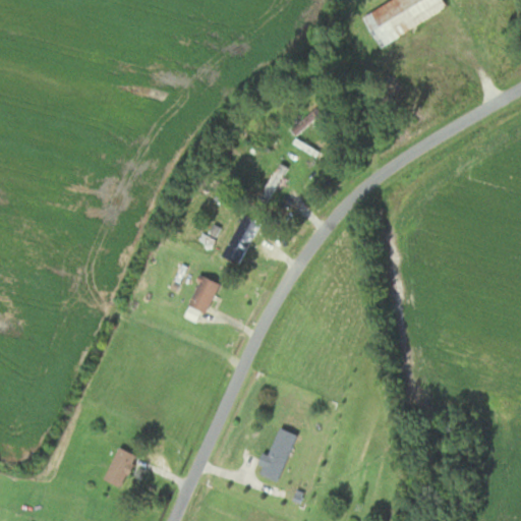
[(397,0),(374,12),(388,38),(447,7),(443,0),(397,0)]
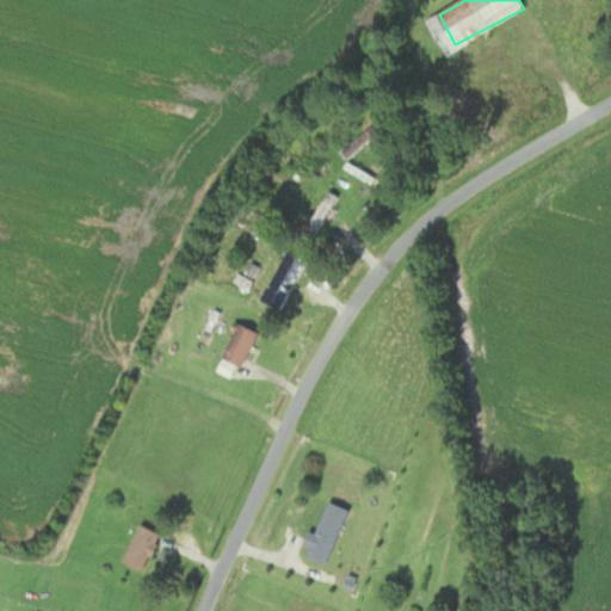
[(377,134),(371,125),(341,148),(347,156),(377,134)]
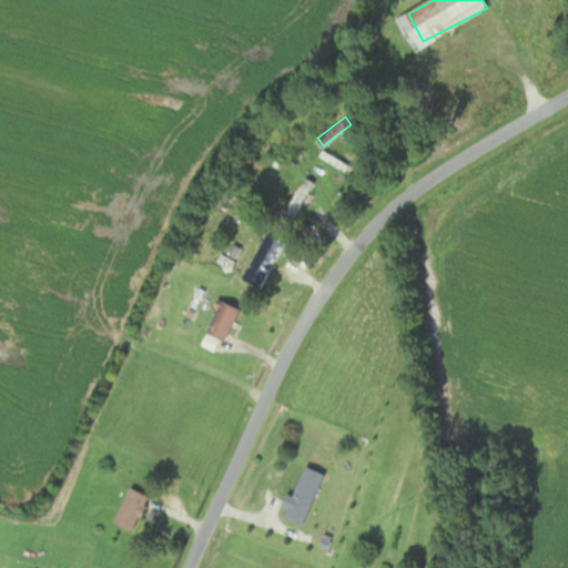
[(305,208),(314,194),(308,191),(314,181),(305,176),(283,214),(292,220),(301,205),(305,208)]
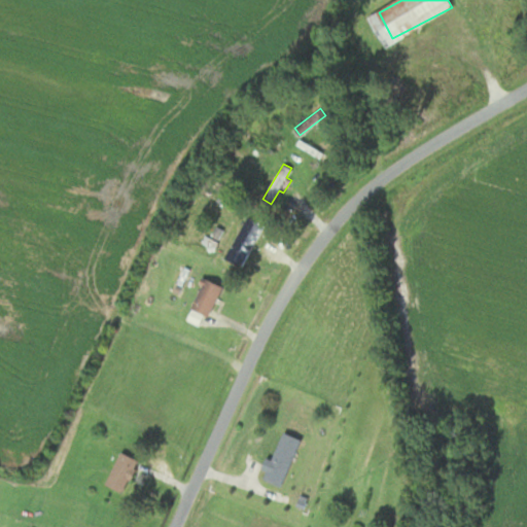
[(242,267),(264,224),(247,216),(224,258),(242,267)]
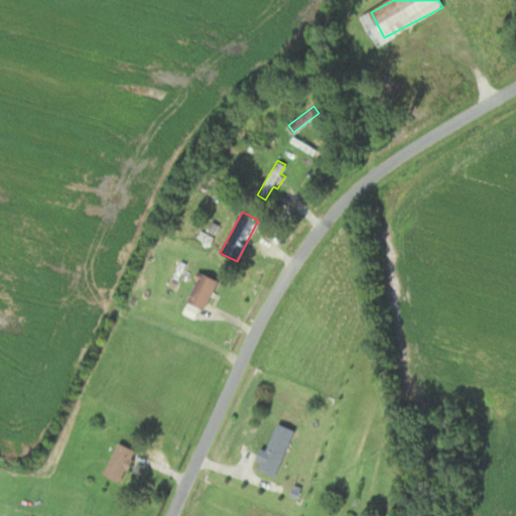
[(218,279),(200,271),(185,302),(205,310),(218,279)]
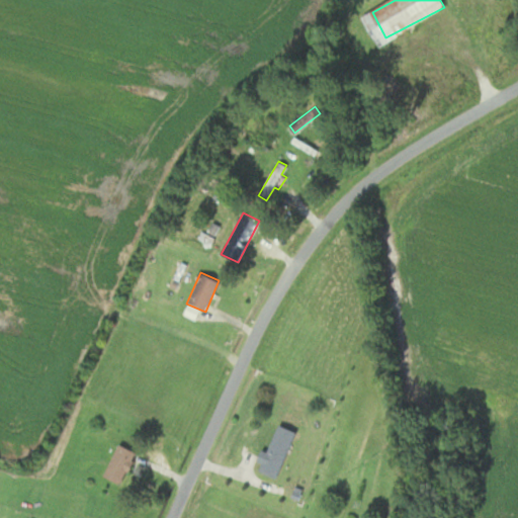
[(266,452),(262,450),(254,467),(275,478),(295,432),(278,424),(266,452)]
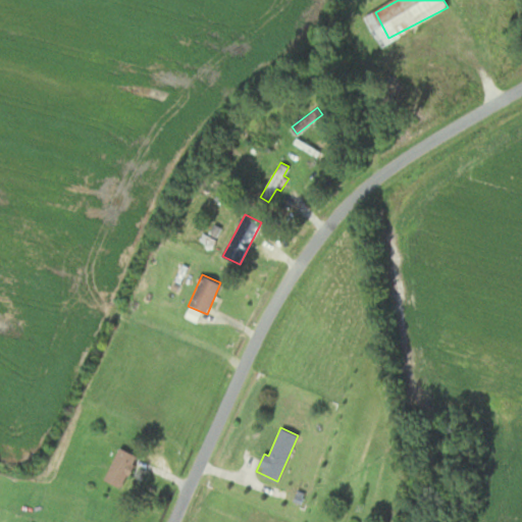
[(138,456),(119,447),(103,479),(121,488),(138,456)]
